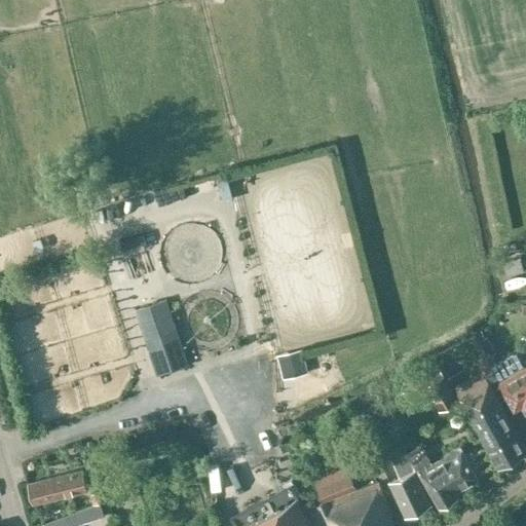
[(522,258),(503,261),(508,277),(525,273),(522,258)]
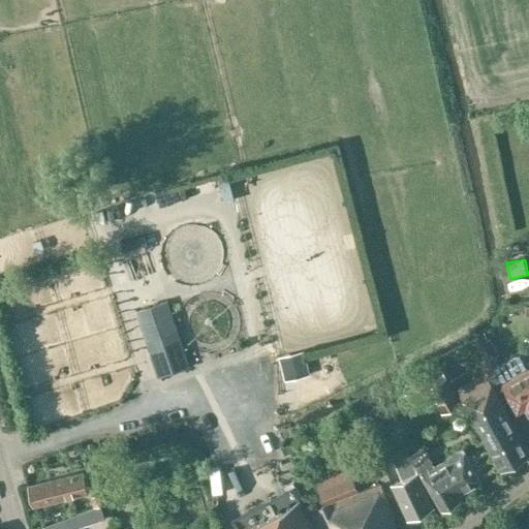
[(138,314),(159,377),(190,367),(169,304),(138,314)]
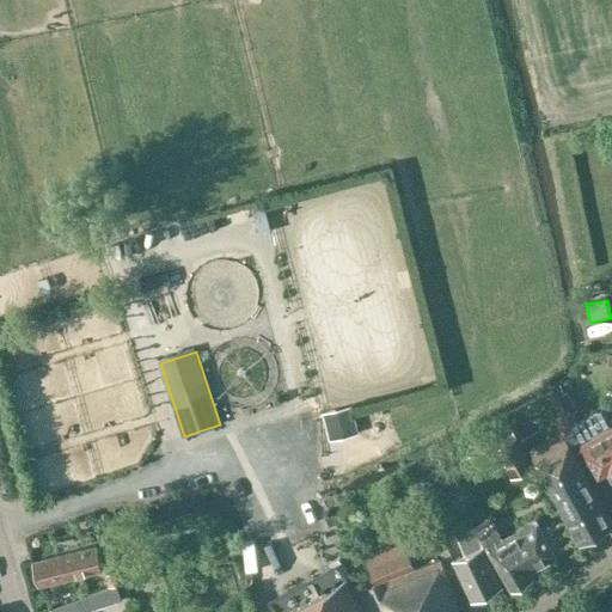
[(569,395),(560,401),(567,412),(576,407),(569,395)]
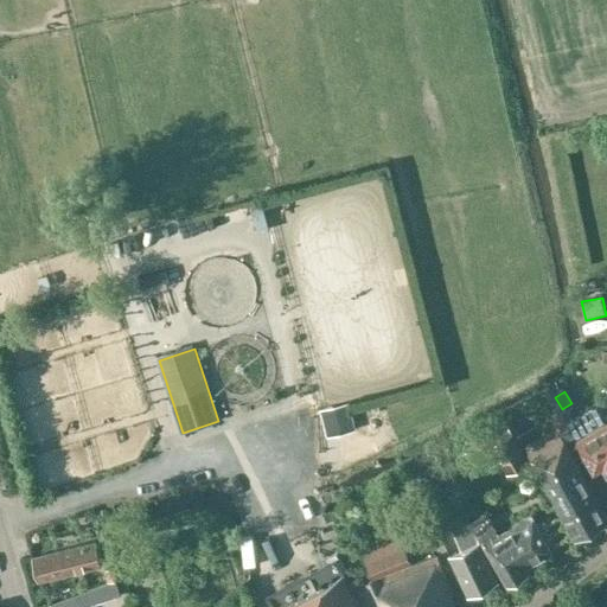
[(346,403),(320,409),(327,438),(353,430),(346,403)]
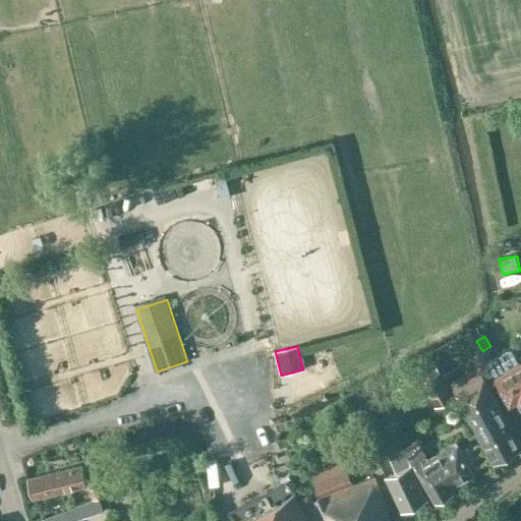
[(520,363),(512,348),(487,361),(494,372),(511,402),(519,398),(520,401),(520,363)]
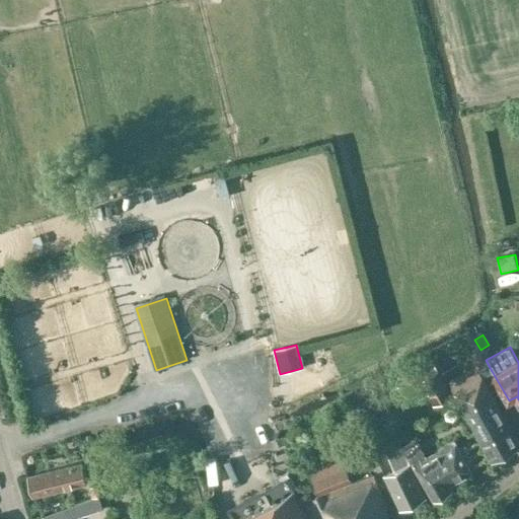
[(486,360),(479,348),(469,353),(483,376),(492,371),(486,360)]
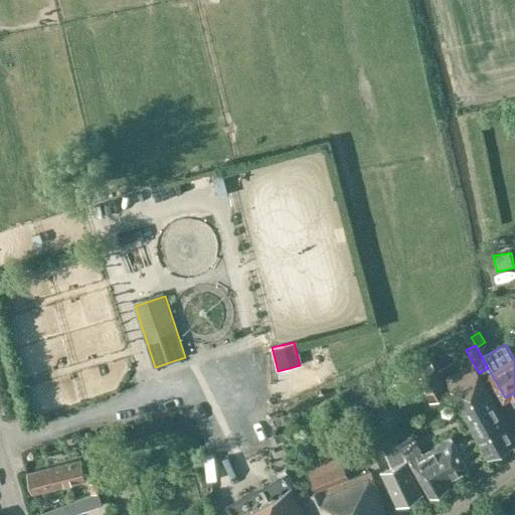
[(417,376),(432,402),(450,392),(436,366),(417,376)]
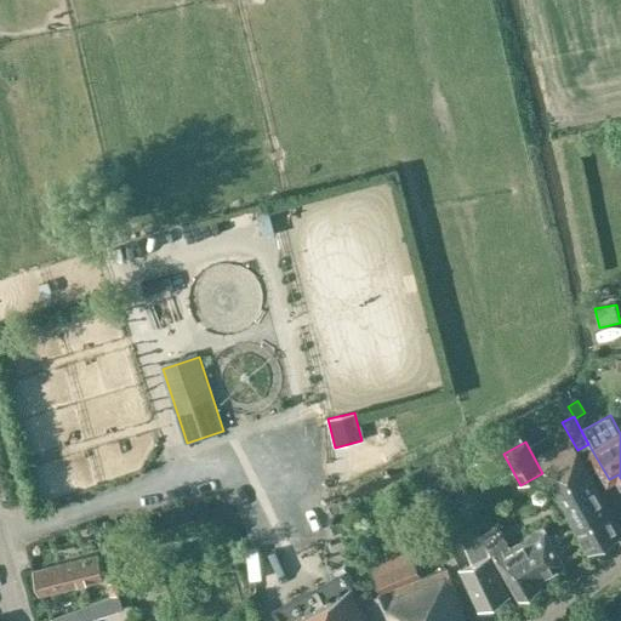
[(620,531),(620,528),(577,450),(543,469),(590,550),(620,531)]
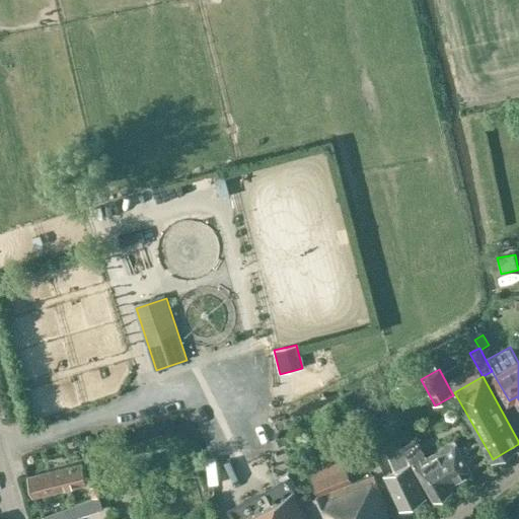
[(352,404),(360,420),(369,415),(362,399),(352,404)]
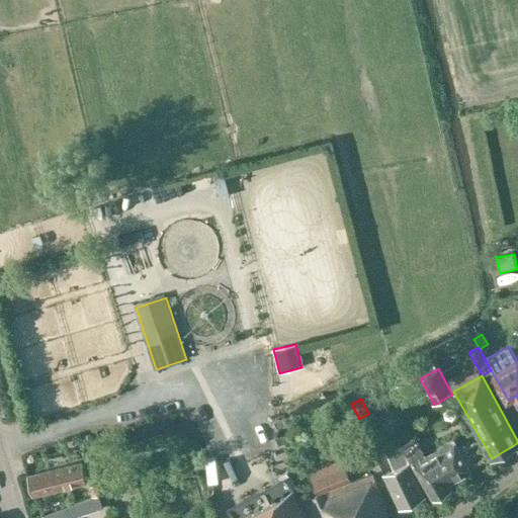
[(433,497),(450,487),(448,483),(471,469),(454,439),(426,455),(416,437),(403,444),(409,455),(413,463),(415,462),(433,497)]
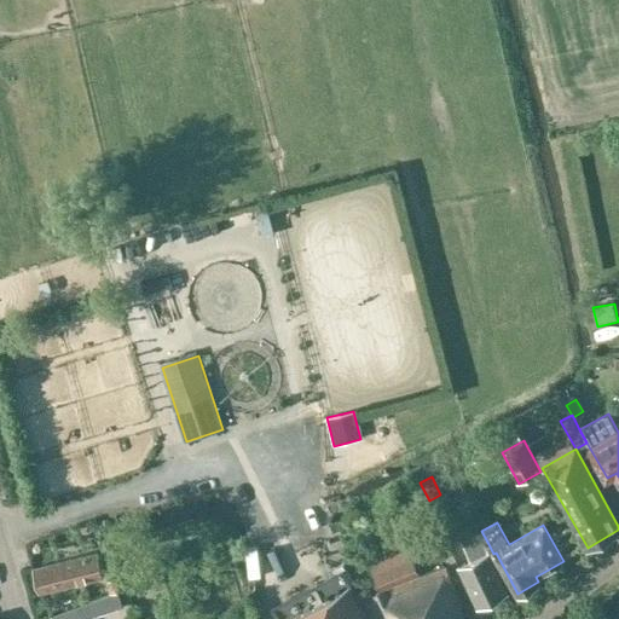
[(509,591),(508,590),(481,534),(463,543),(472,561),(460,567),(466,582),(476,606),(509,591)]
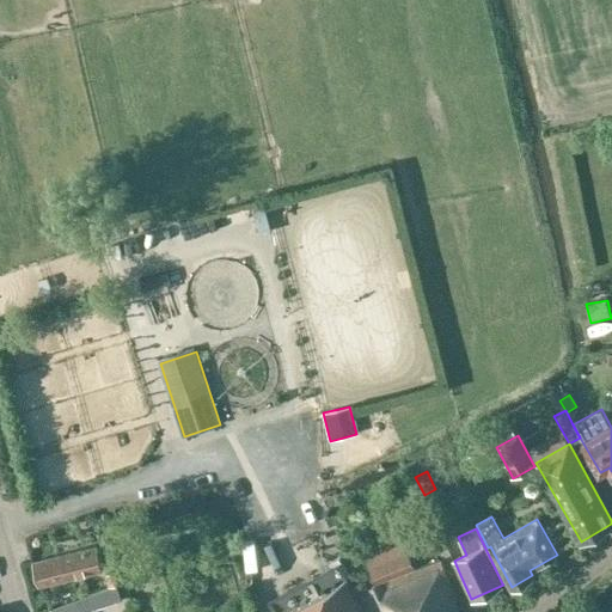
[(441,561),(384,583),(381,581),(416,567),(405,539),(365,555),(379,583),(362,592),(372,611),(459,611),(454,600),(458,599),(441,561)]
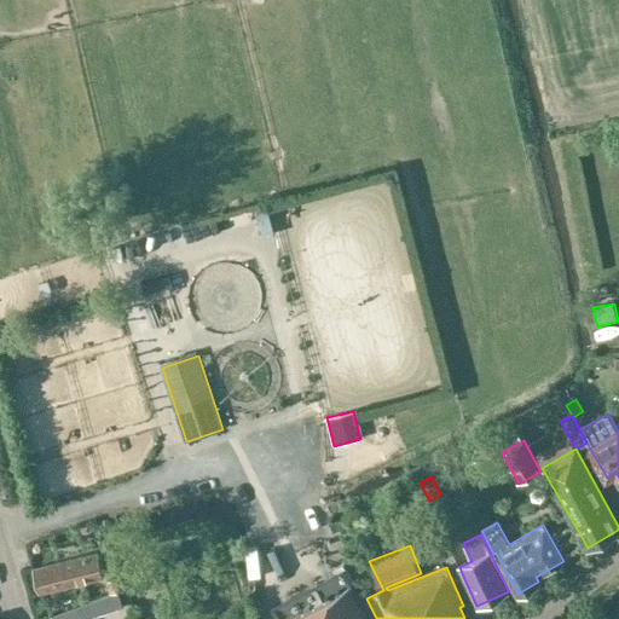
[(34,570),(40,594),(104,577),(98,553),(34,570)]
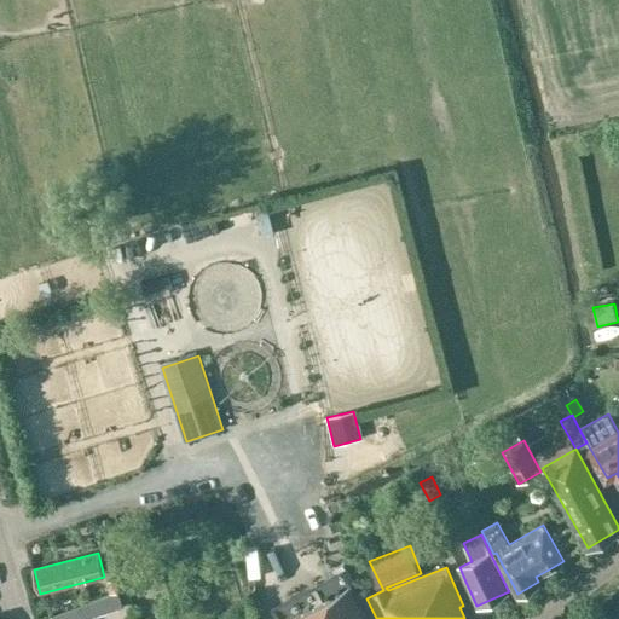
[(370,618),(352,584),(354,583),(345,563),(331,571),(342,589),(287,618),(370,618)]
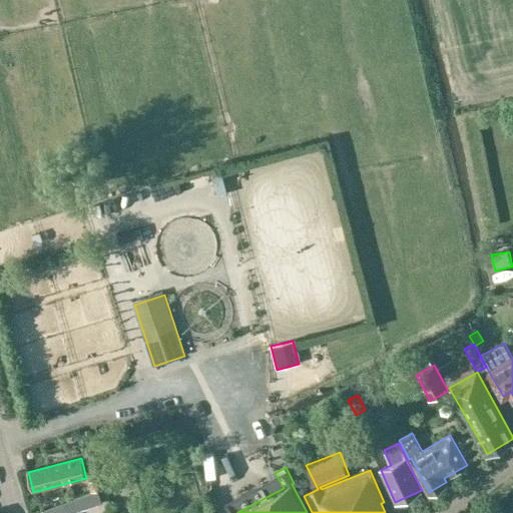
[(87,481),(91,491),(102,487),(99,477),(87,481)]
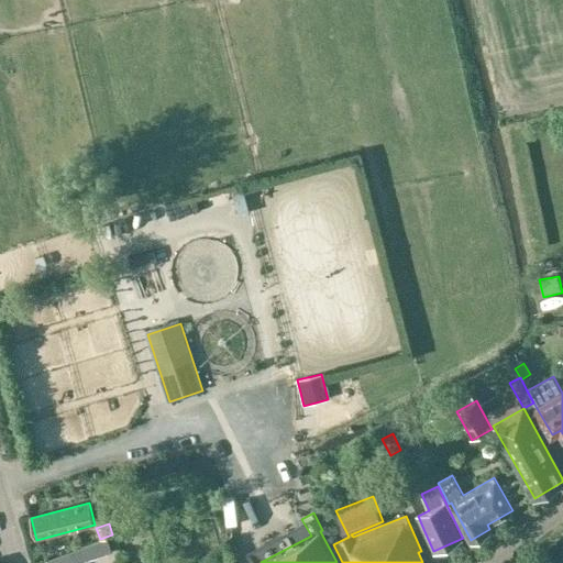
[(86,562),(114,553),(109,539),(80,550),(80,551),(50,562),(86,562)]
